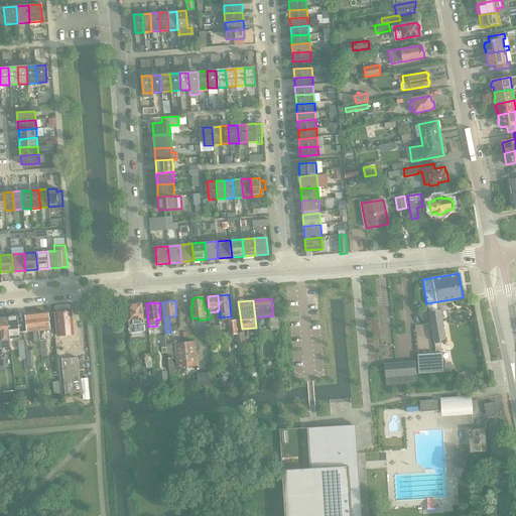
[(144,324),(142,304),(142,303),(133,304),(133,303),(129,303),(129,304),(127,304),(130,334),(145,332),(144,324)]
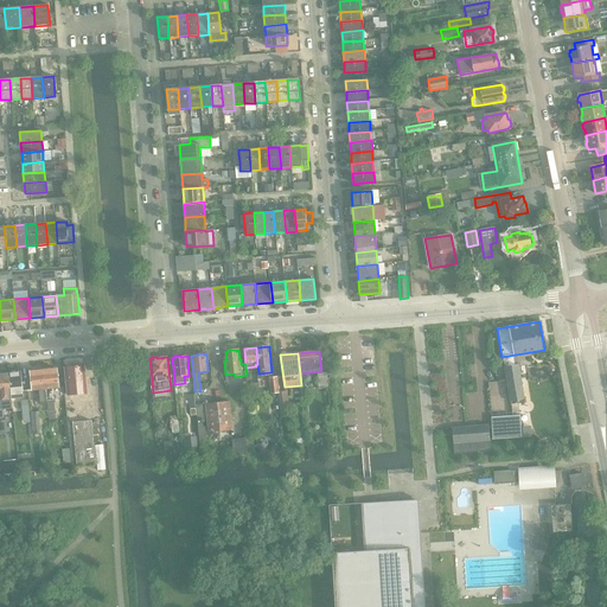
[(524,400),(518,364),(504,366),(510,402),(524,400)]
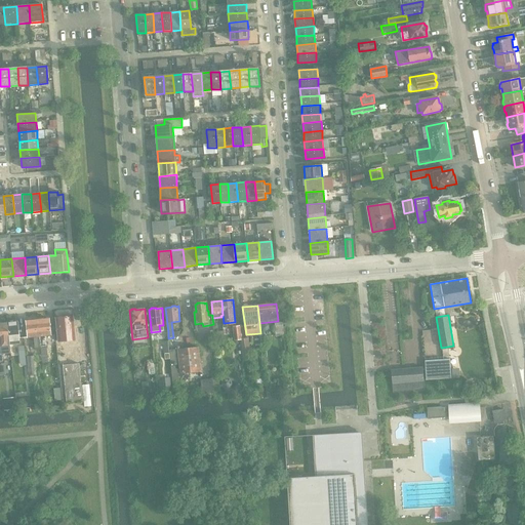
[(73,316),(55,318),(58,341),(76,339),(73,316)]
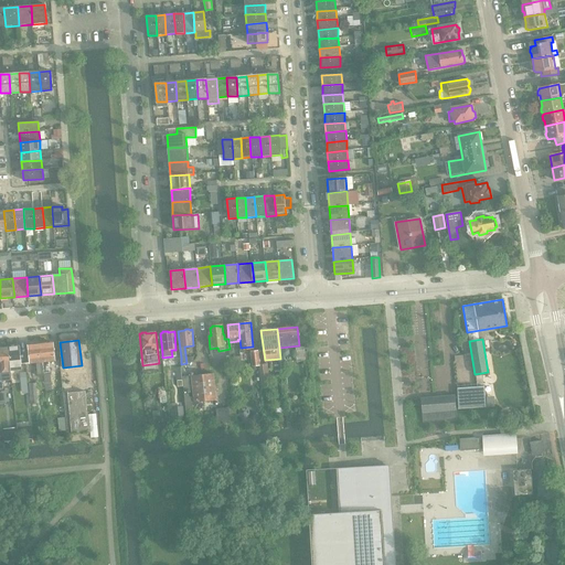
[(55,361),(53,342),(41,344),(43,373),(50,373),(49,362),(55,361)]
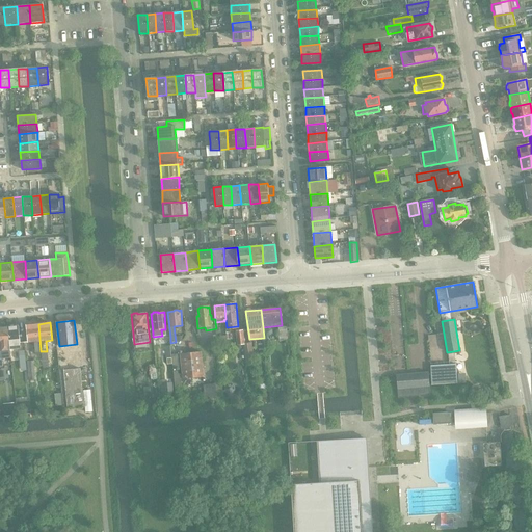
[(41,351),(38,324),(26,325),(28,342),(34,342),(35,354),(42,353),(41,351)]
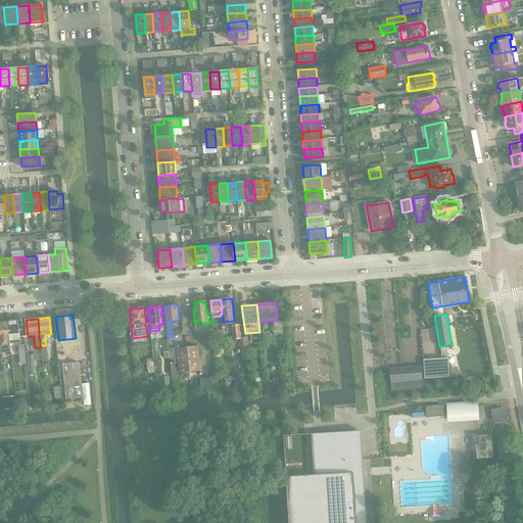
[(20,342),(17,321),(8,322),(10,343),(20,342)]
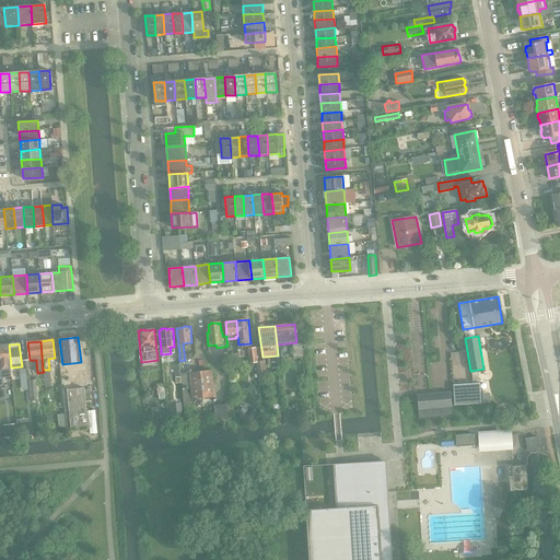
[(303,358),(301,343),(293,345),(294,359),(303,358)]
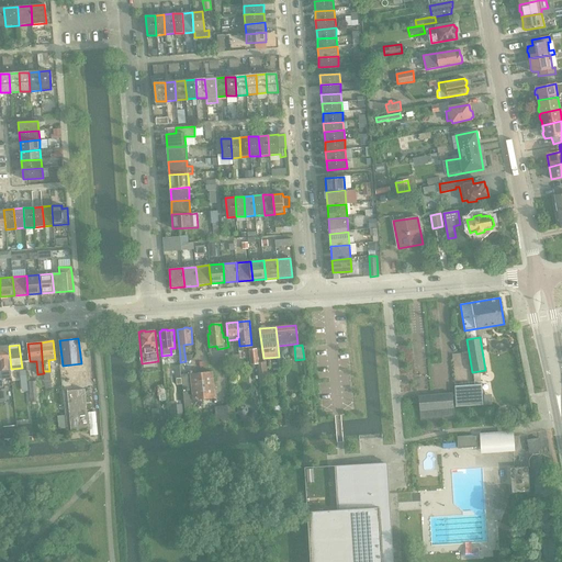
[(11,369),(9,346),(0,346),(0,370),(1,370),(1,374),(0,374),(0,385),(3,385),(2,377),(11,375),(11,369)]
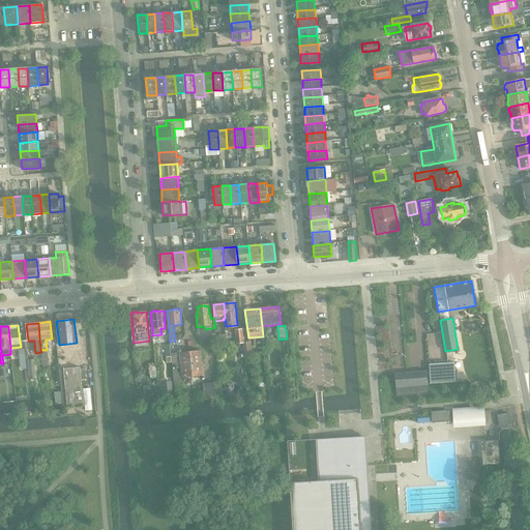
[(251,343),(243,344),(244,349),(245,364),(254,364),(251,343)]
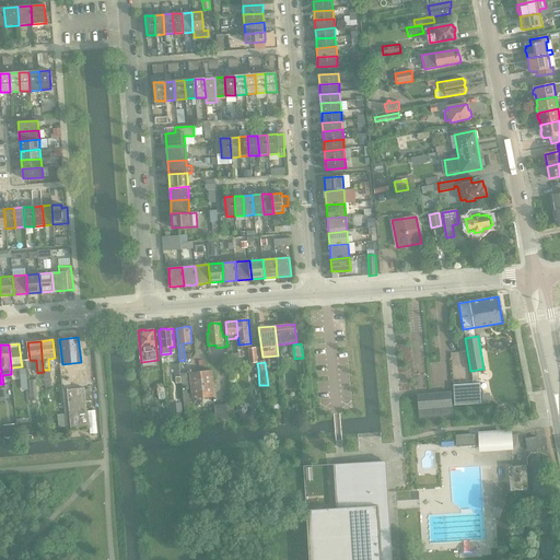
[(50,370),(49,370),(43,370),(44,372),(45,388),(51,387),(50,370)]
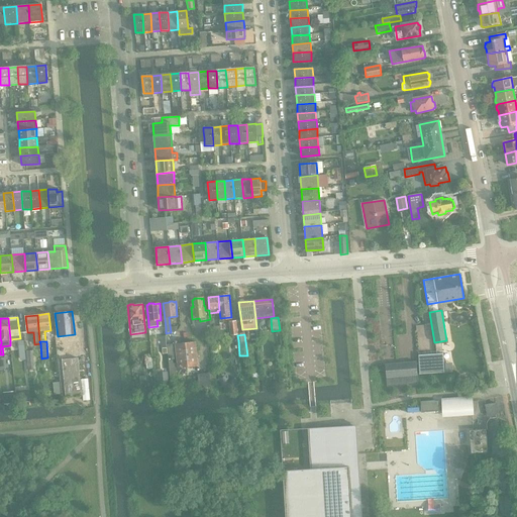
[(198,366),(195,342),(167,345),(168,347),(172,385),(179,384),(178,377),(186,376),(185,368),(198,366)]
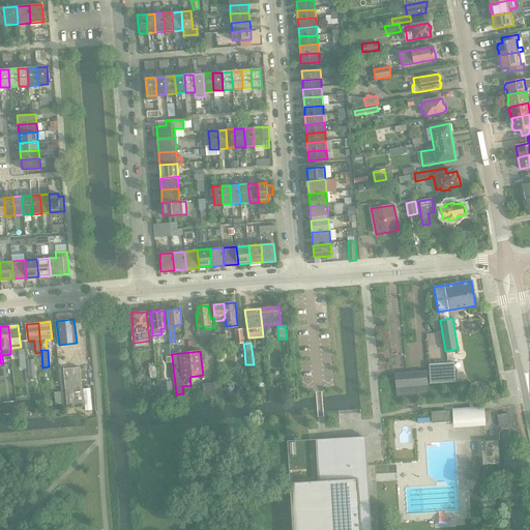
[(35,379),(34,359),(27,360),(29,379),(35,379)]
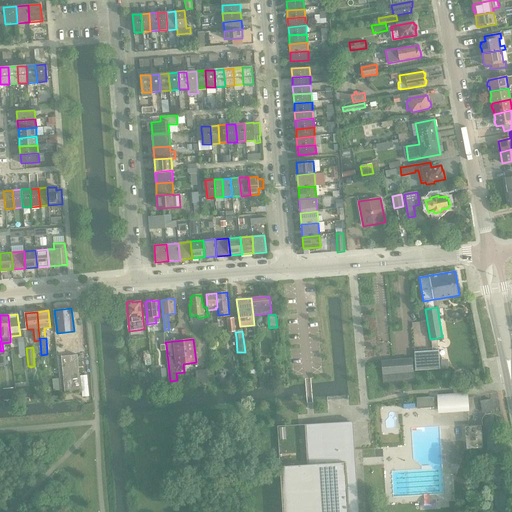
[(440,369),(439,353),(439,351),(414,352),(415,371),(440,369)]
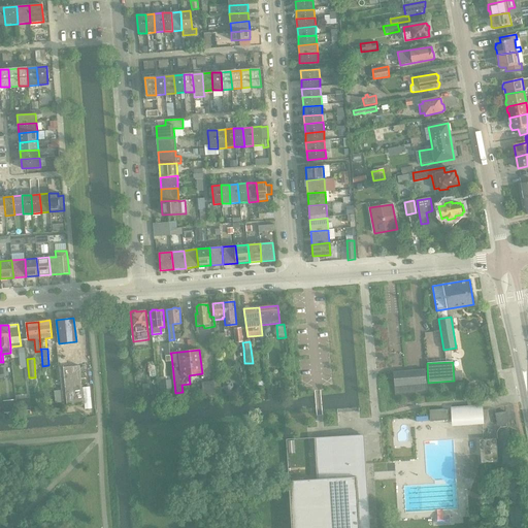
[(84,403),(79,366),(63,367),(66,404),(84,403)]
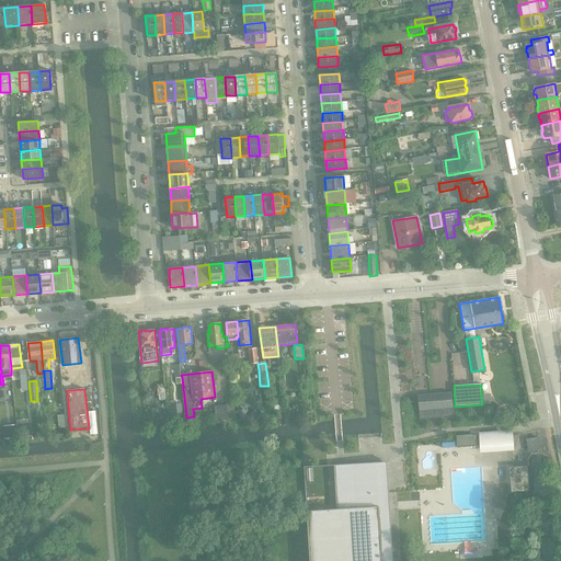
[(420,396),(418,396),(419,410),(419,411),(420,420),(454,416),(453,407),(451,392),(420,396)]
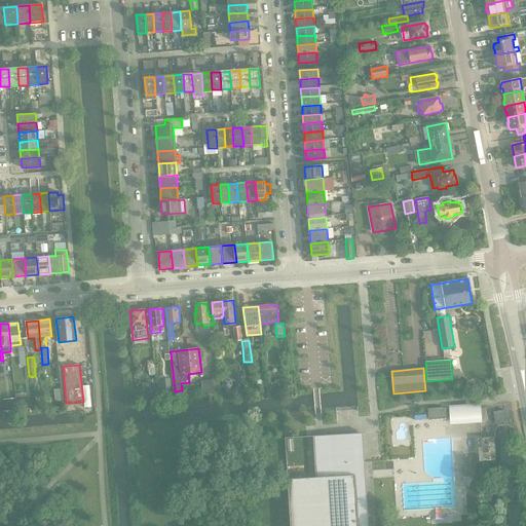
[(171,378),(160,379),(162,393),(172,392),(171,378)]
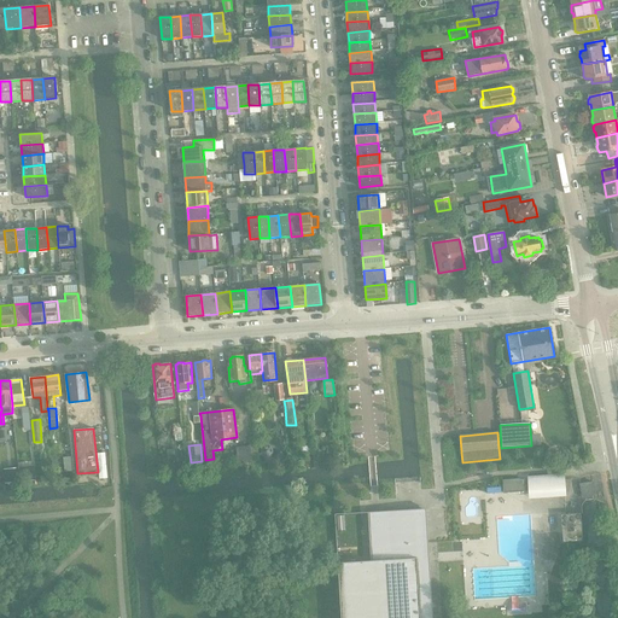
[(238,466),(251,465),(251,445),(238,445),(238,466)]
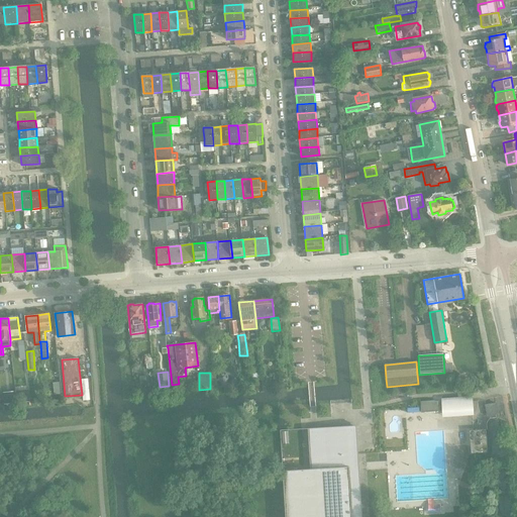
[(84,380),(82,380),(84,401),(86,400),(90,400),(88,379),(84,380)]
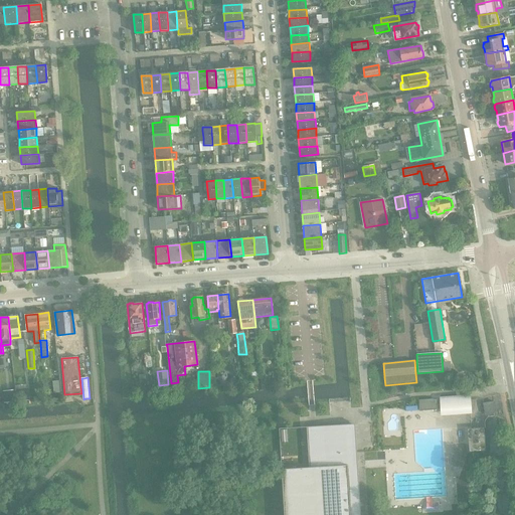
[(138,388),(139,397),(155,395),(154,387),(138,388)]
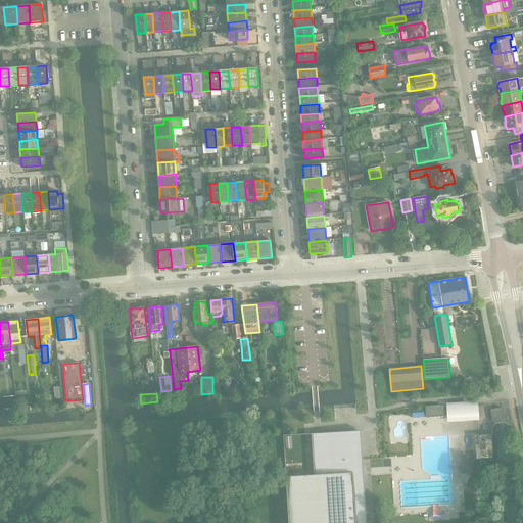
[(31,408),(30,394),(16,396),(17,409),(31,408)]
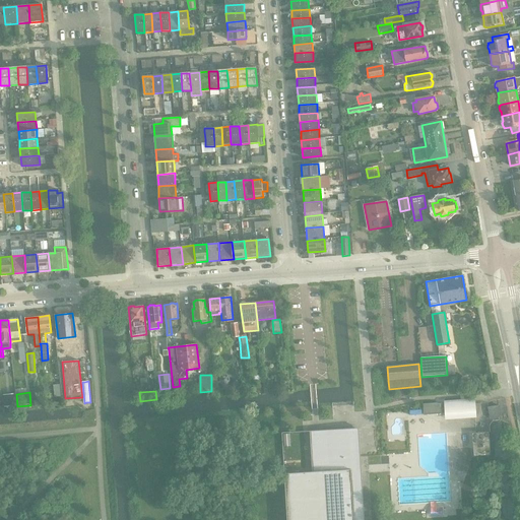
[(14,406),(13,394),(3,396),(4,407),(14,406)]
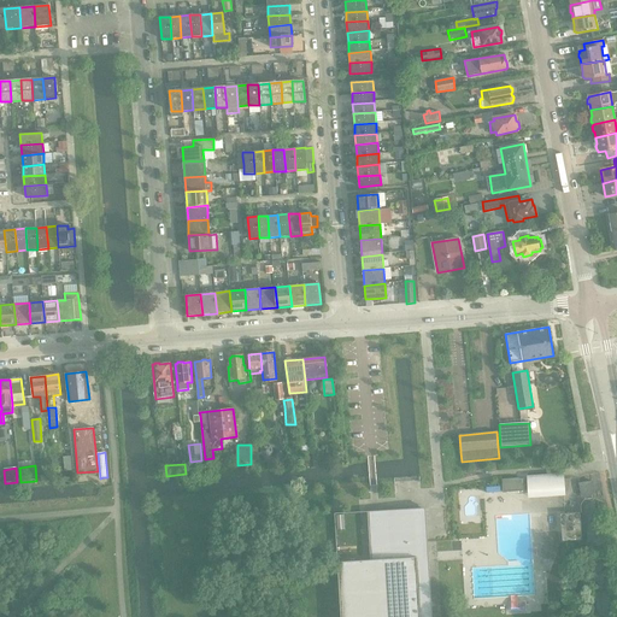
[(564,495),(563,474),(528,476),(529,491),(548,489),(550,497),(564,495)]
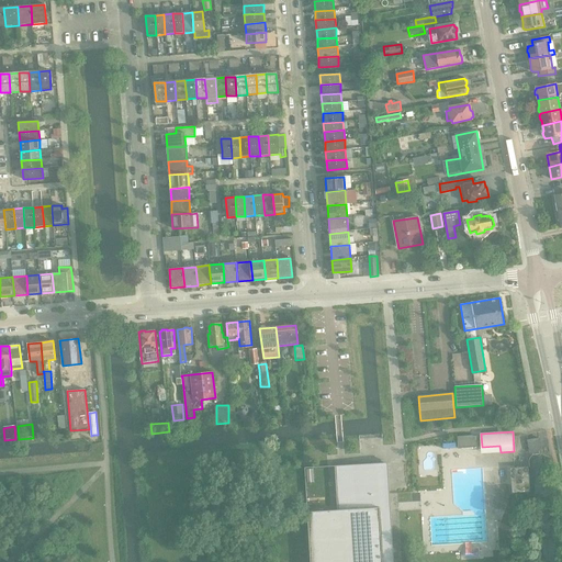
[(476,447),(473,439),(473,436),(457,437),(458,449),(476,447)]
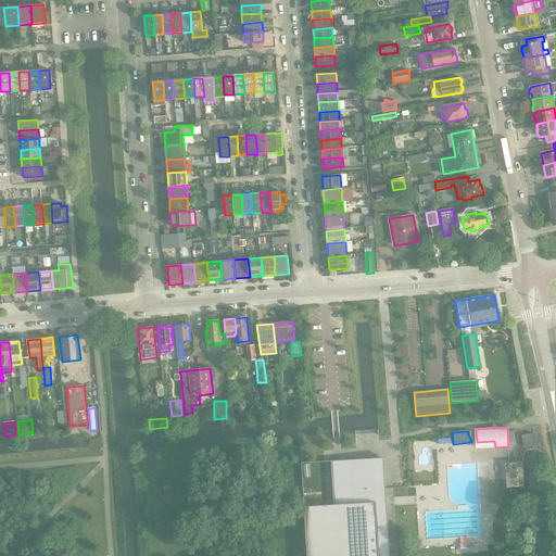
[(535,445),(533,433),(522,436),(525,447),(535,445)]
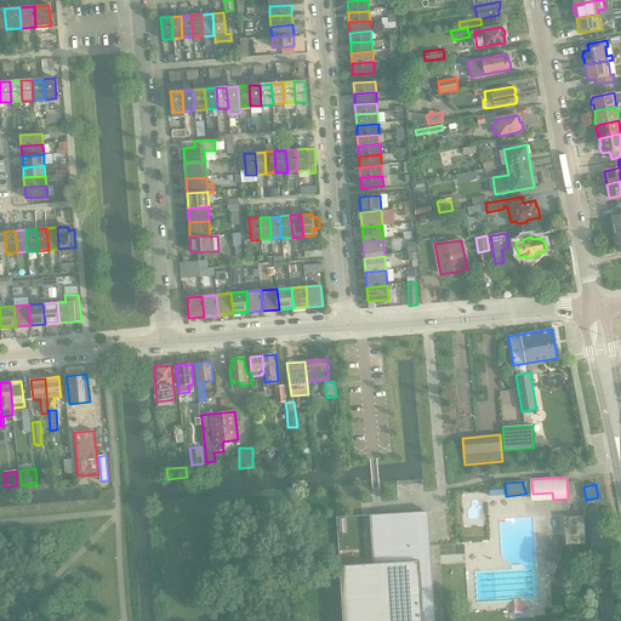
[(372,564),(340,565),(342,620),(434,620),(428,512),(394,513),(370,514),(372,564)]
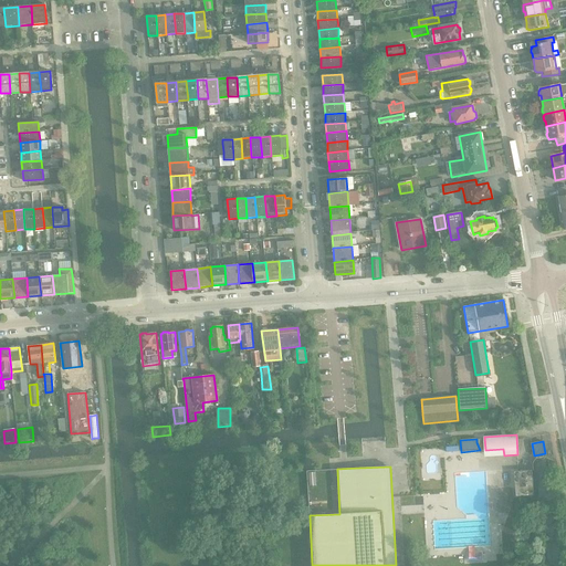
[(534,495),(532,470),(513,471),(515,496),(534,495)]
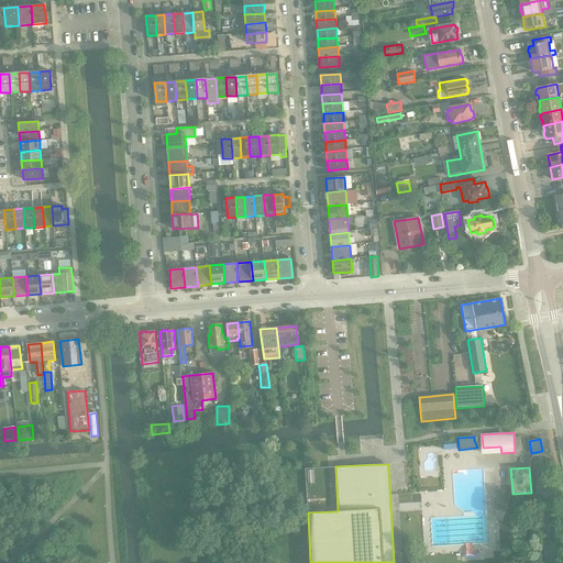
[(528,536),(516,530),(514,536),(526,540),(528,536)]
